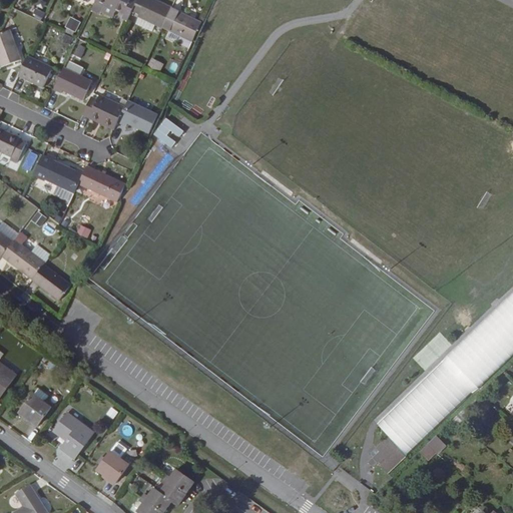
[(96,0),(91,10),(99,14),(100,10),(104,4),(115,9),(123,13),(121,17),(128,21),(129,18),(133,11),(140,14),(138,18),(140,19),(156,26),(162,29),(161,32),(169,36),(170,33),(192,43),(202,22),(155,0),(137,0),(138,0),(137,0),(96,0)]
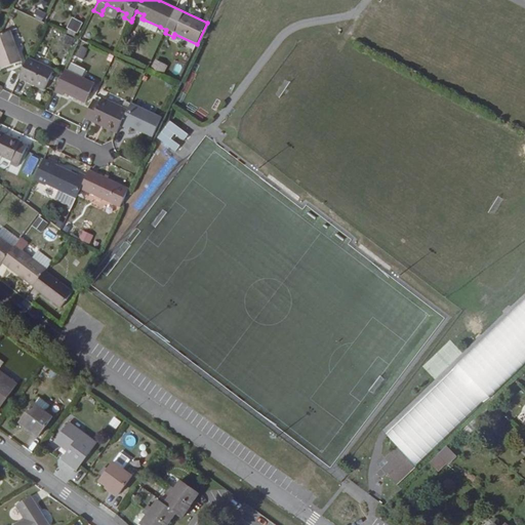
[(107,4),(103,10),(115,16),(118,9),(107,4)]
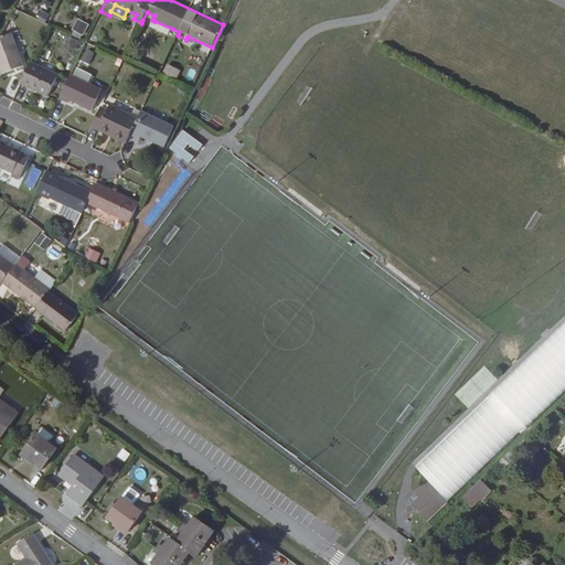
[(35,17),(46,21),(50,13),(39,9),(35,17)]
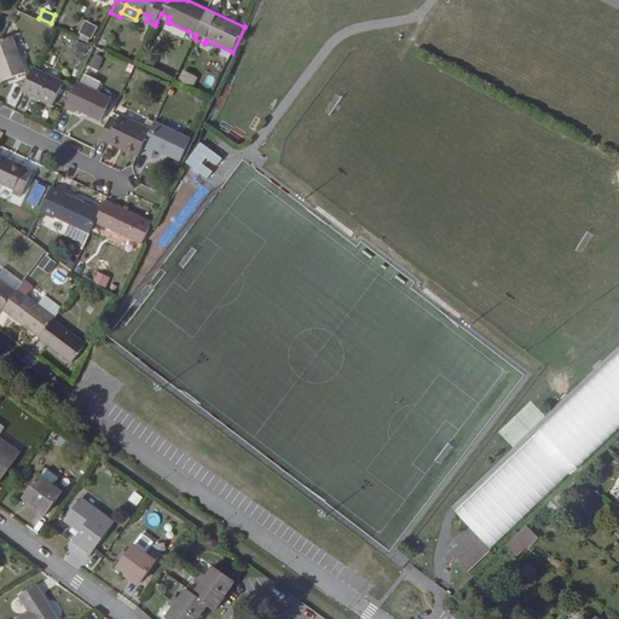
[(84,21),(79,34),(91,39),(97,27),(84,21)]
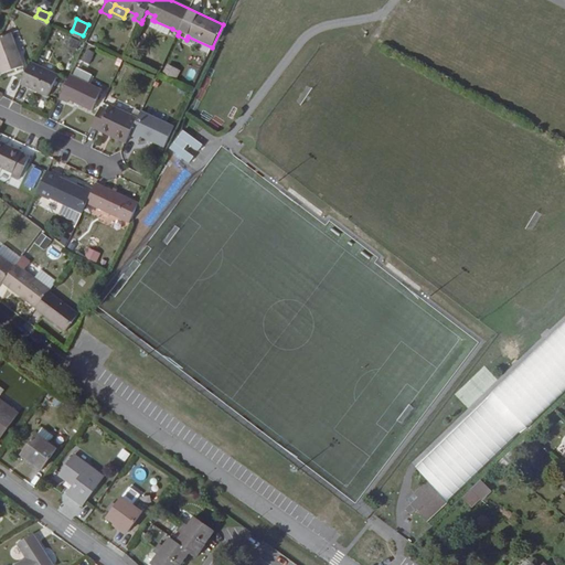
[(172,29),(155,21),(151,28),(169,36),(172,29)]
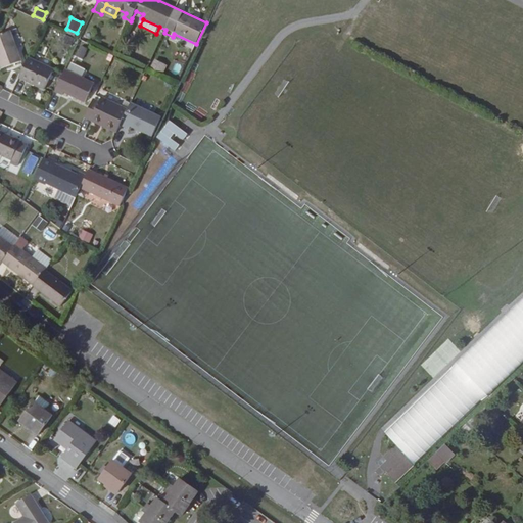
[(27,59),(10,29),(0,34),(0,57),(6,69),(27,59)]
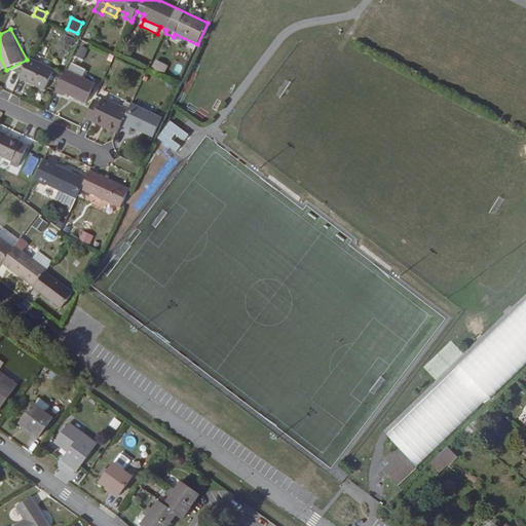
[(195,49),(197,44),(184,38),(182,43),(195,49)]
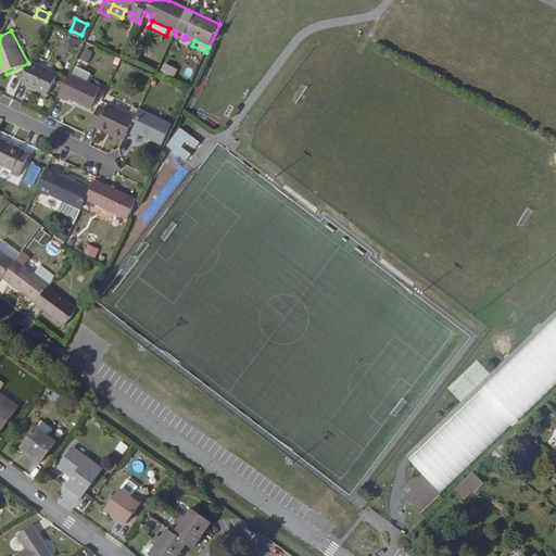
[(85,48),(80,61),(87,63),(92,51),(85,48)]
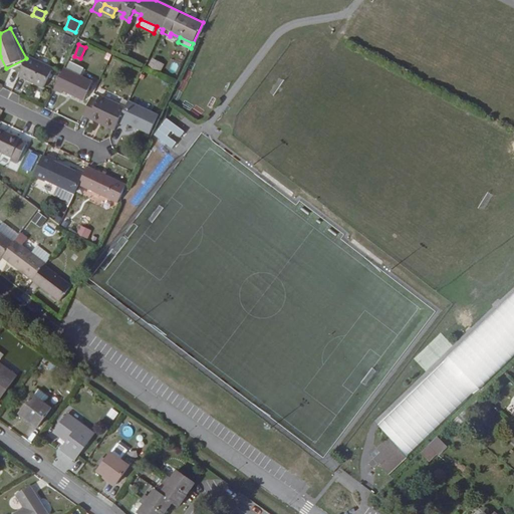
[(28,57),(19,78),(45,90),(54,69),(28,57)]
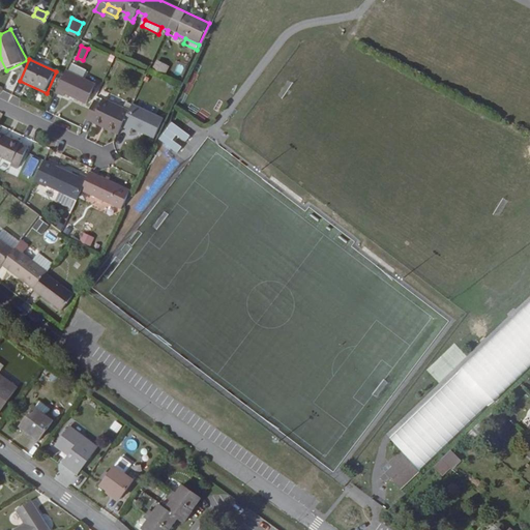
[(166,74),(169,65),(155,60),(152,68),(166,74)]
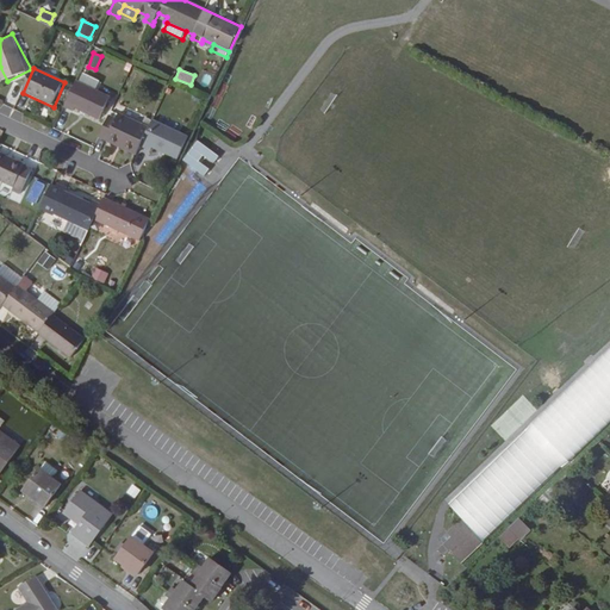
[(110,97),(76,81),(63,109),(73,113),(75,110),(99,120),(110,97)]
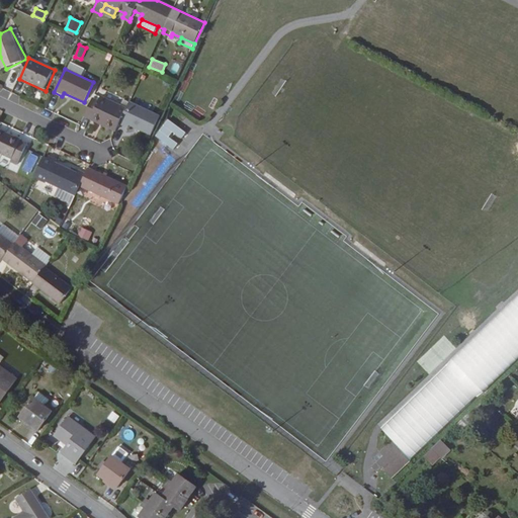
[(126,109),(100,98),(98,101),(93,99),(84,117),(90,120),(92,116),(104,121),(102,125),(115,132),(118,124),(126,109)]
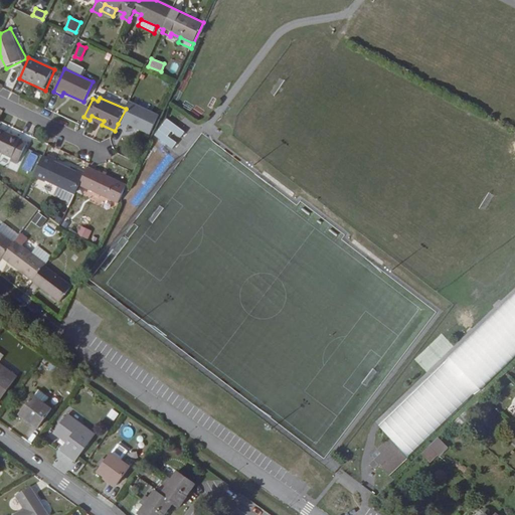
[(150,135),(159,116),(129,102),(126,109),(118,124),(129,129),(130,127),(150,135)]
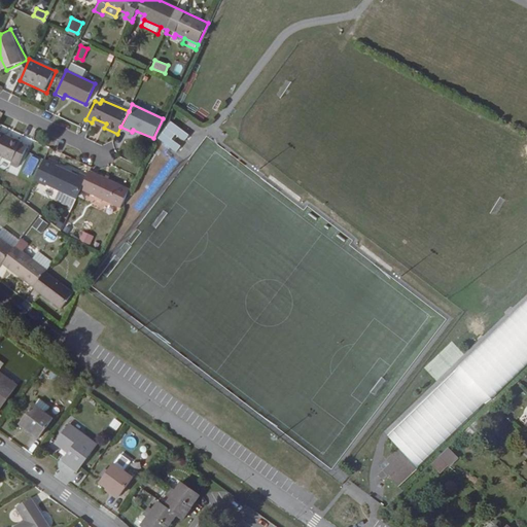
[(106,124),(94,118),(92,123),(104,128),(106,124)]
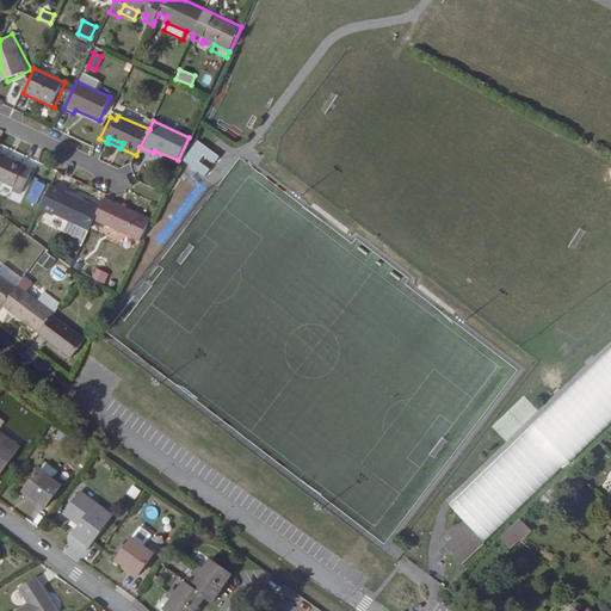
[(195,168),(207,179),(224,158),(213,148),(195,168)]
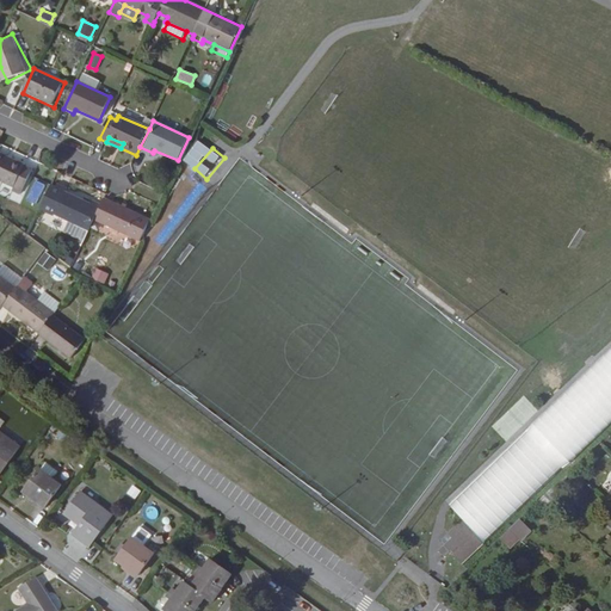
[(0,181),(22,192),(34,168),(0,153),(0,181)]
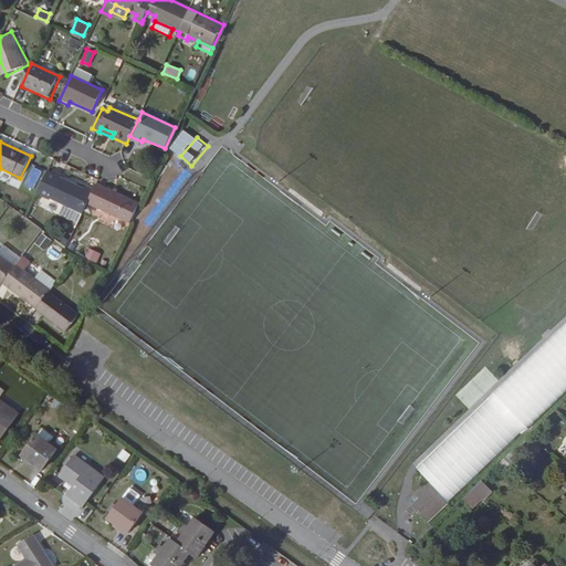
[(138,203),(95,184),(93,190),(84,185),(83,189),(61,178),(51,174),(46,171),(37,194),(63,207),(81,215),(86,203),(129,222),(138,203)]
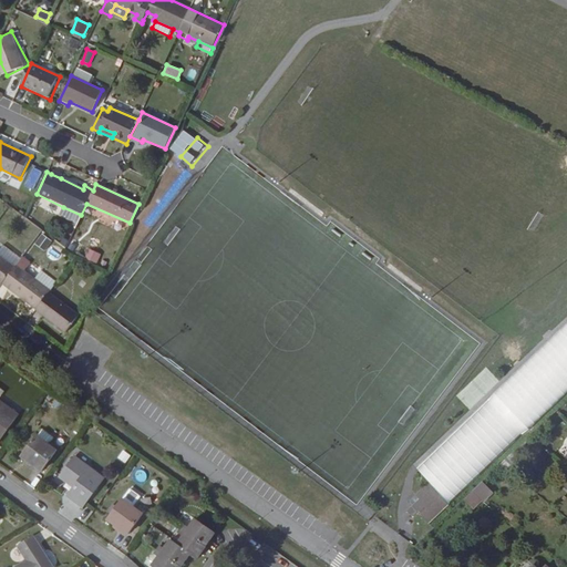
[(76,225),(81,215),(63,207),(59,217),(76,225)]
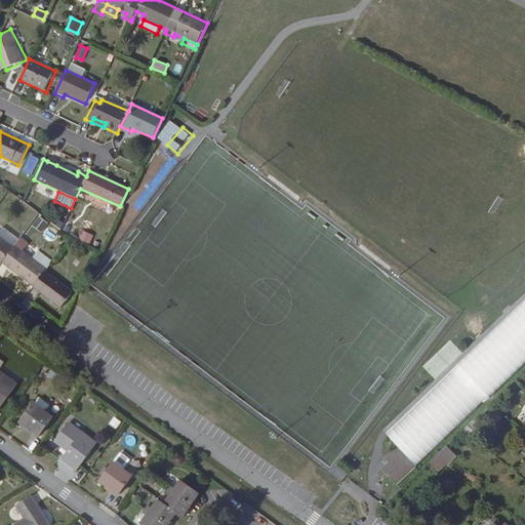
[(70,235),(74,227),(66,221),(61,230),(70,235)]
